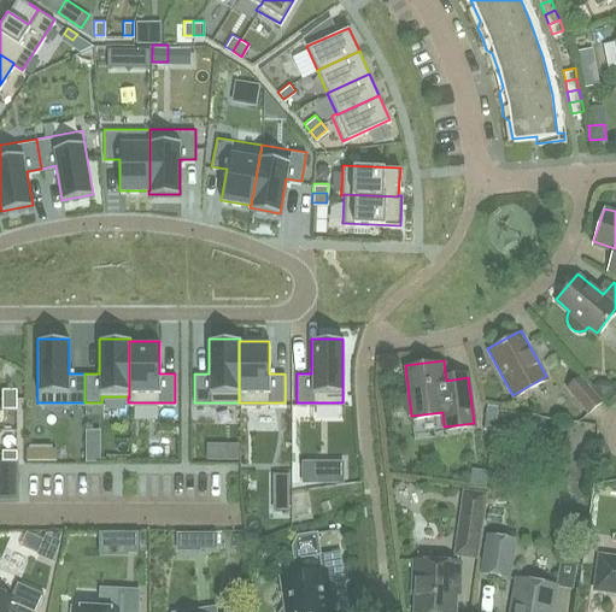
[(587,411),(600,399),(579,374),(565,386),(587,411)]
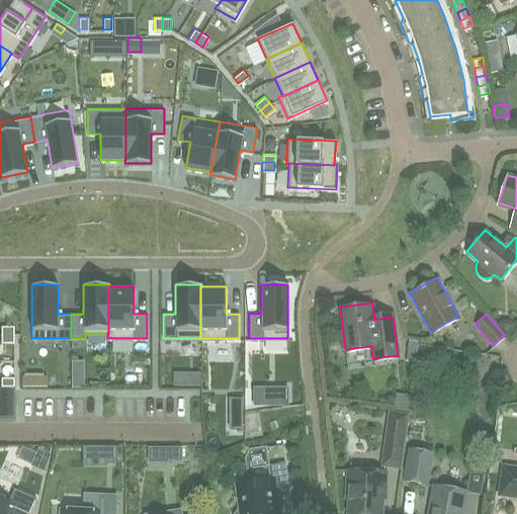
[(495,321),(503,330),(512,322),(507,316),(500,316),(495,321)]
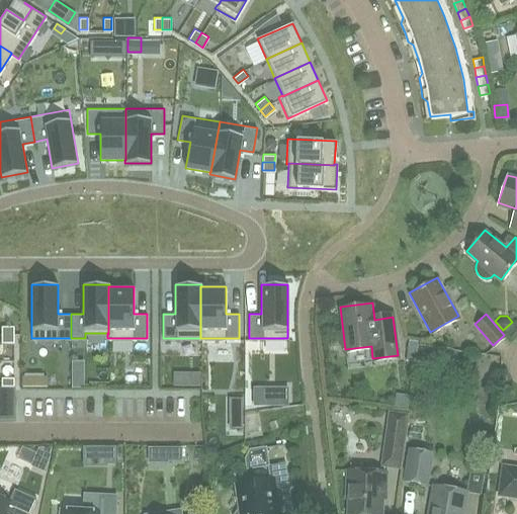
[(13,325),(1,325),(1,333),(13,333),(13,325)]
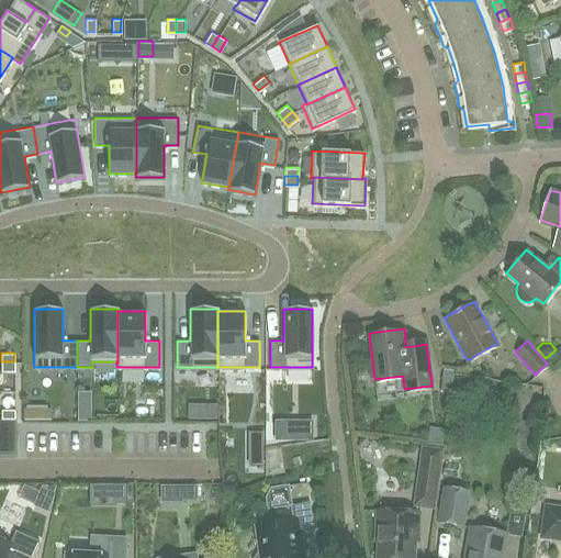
[(14,370),(14,361),(1,361),(1,370),(14,370)]
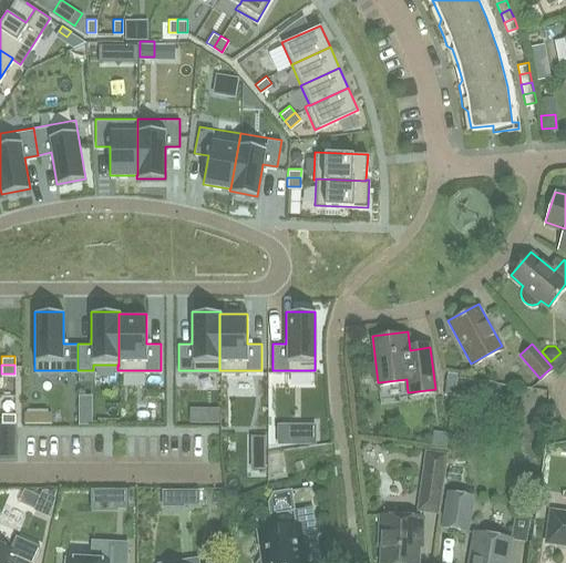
[(446,370),(443,393),(453,395),(456,371),(446,370)]
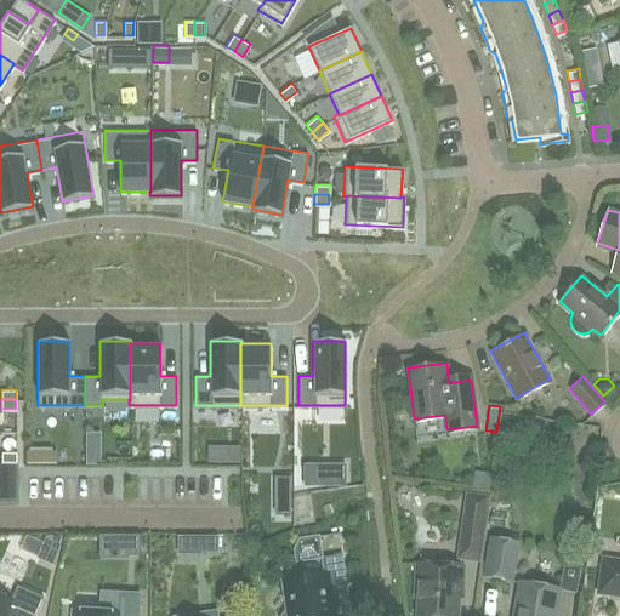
[(239,444),(227,444),(227,460),(239,460),(239,444)]
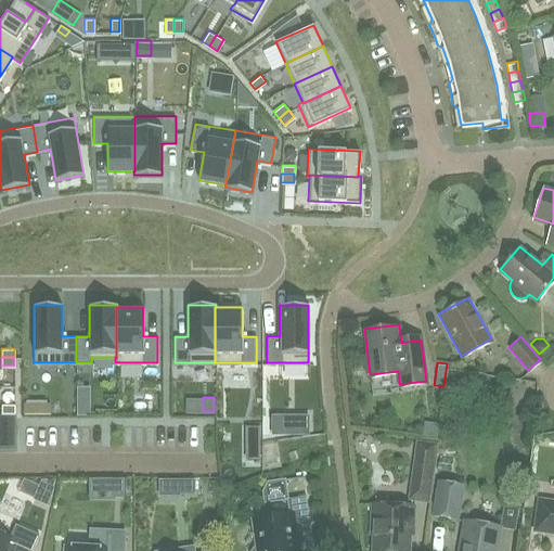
[(89,402),(76,402),(76,413),(89,413),(89,402)]
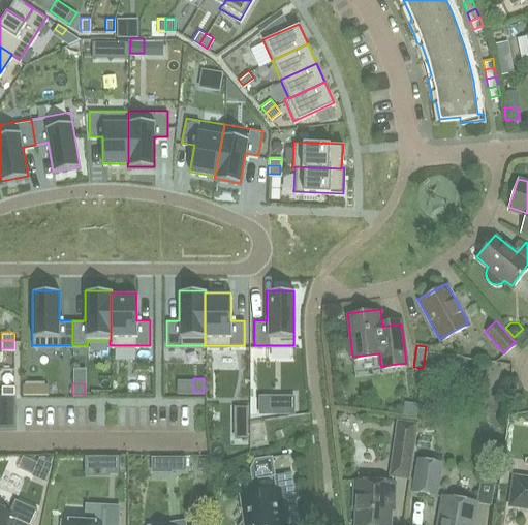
[(13,384),(1,384),(1,393),(13,393),(13,384)]
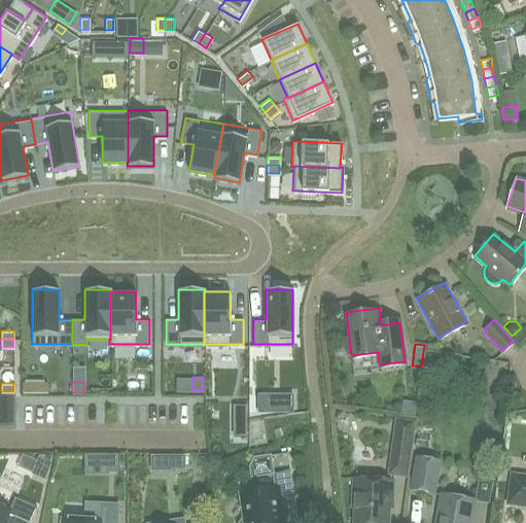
[(13,399),(13,391),(1,391),(1,399),(13,399)]
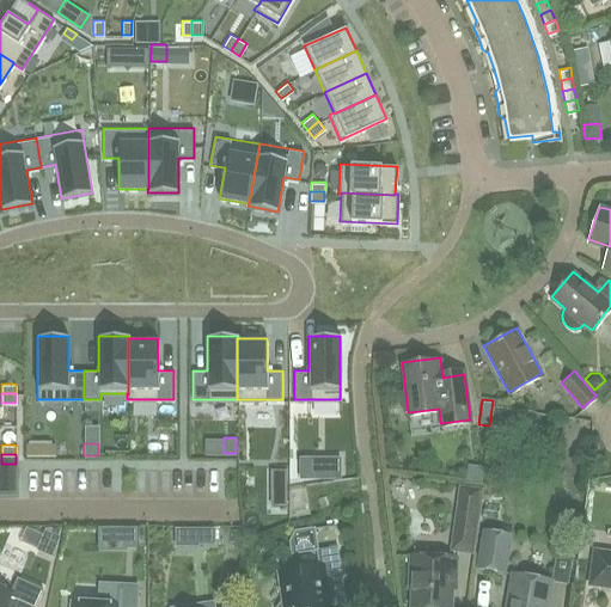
[(300,454),(300,477),(317,476),(317,454),(300,454)]
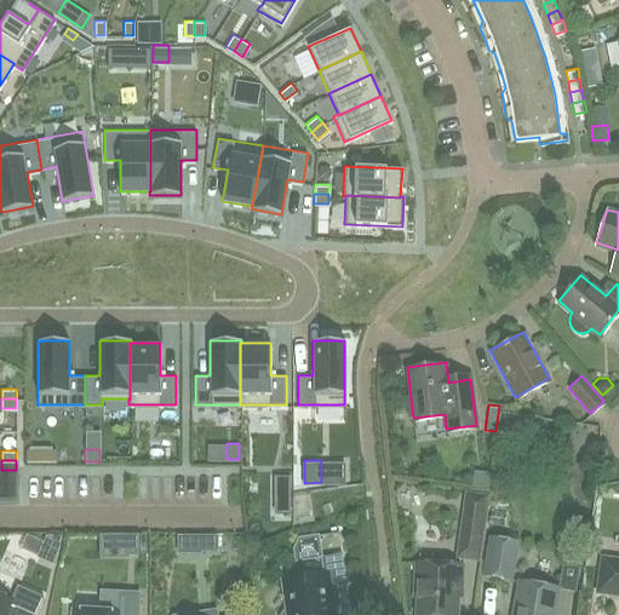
[(464,489),(454,556),(479,559),(488,493),(464,489)]
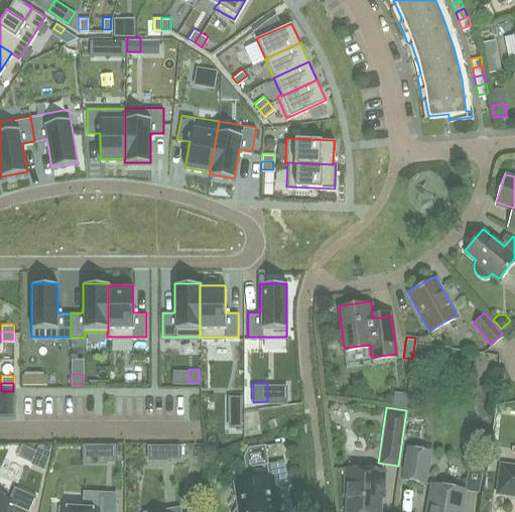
[(240,412),(227,412),(227,424),(240,424),(240,412)]
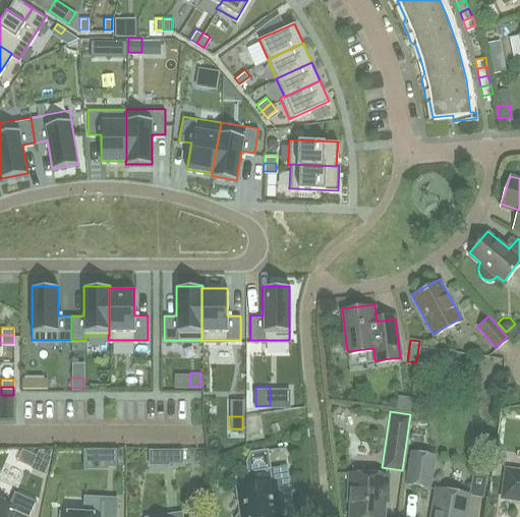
[(275,439),(255,440),(256,458),(276,458),(275,439)]
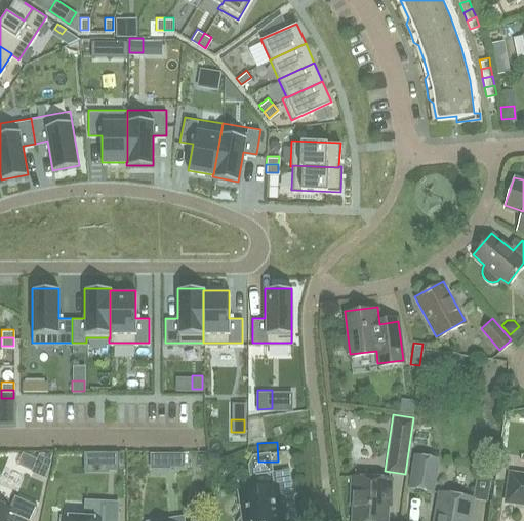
[(117,448),(107,448),(107,467),(117,467),(117,448)]
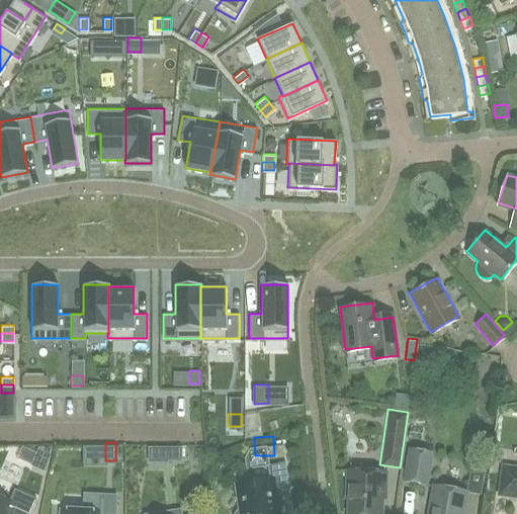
[(180,444),(167,444),(167,458),(180,458),(180,444)]
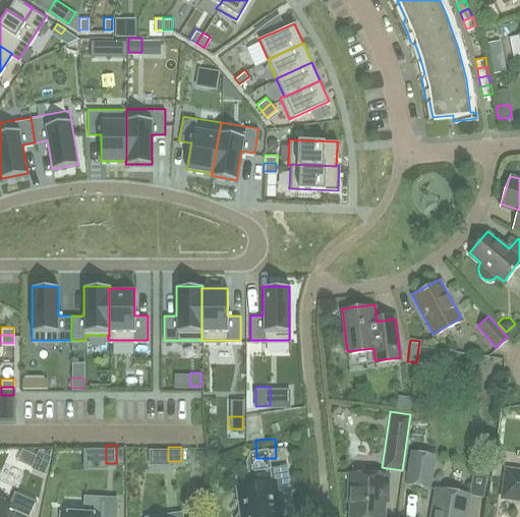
[(51,448),(39,448),(31,465),(46,472),(51,448)]
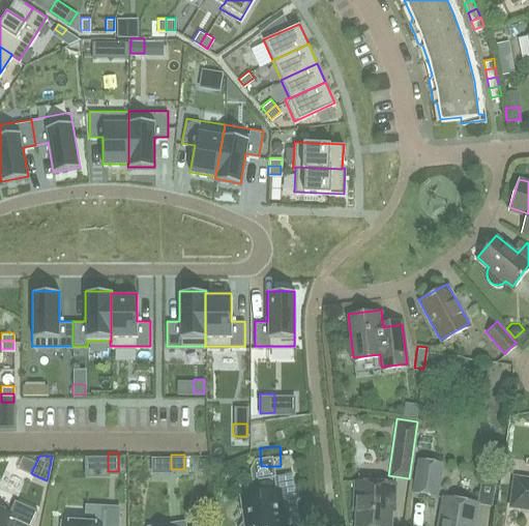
[(416,457),(411,491),(437,495),(442,460),(416,457)]
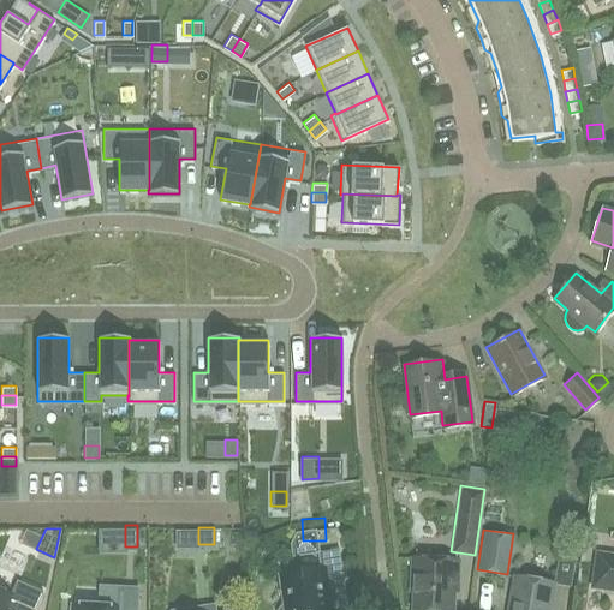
[(338,546),(317,550),(320,567),(281,573),(285,602),(280,603),(275,609),(328,609),(326,590),(344,587),(338,546)]
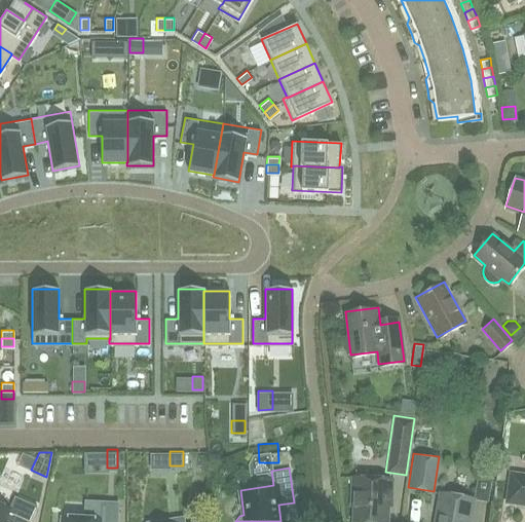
[(524,472),(510,471),(505,499),(524,501),(524,472)]
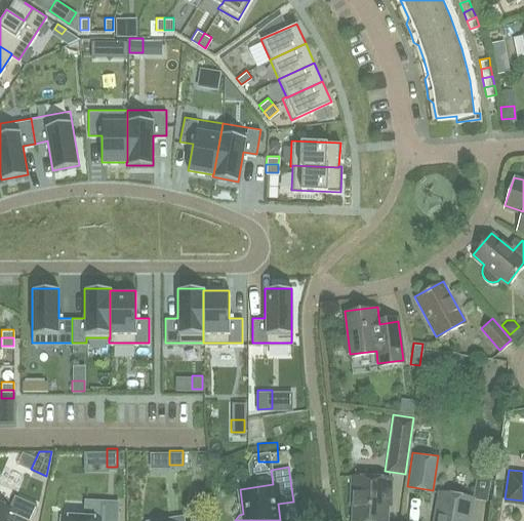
[(390,493),(391,476),(353,474),(352,503),(354,503),(353,520),(385,520),(387,493),(390,493)]
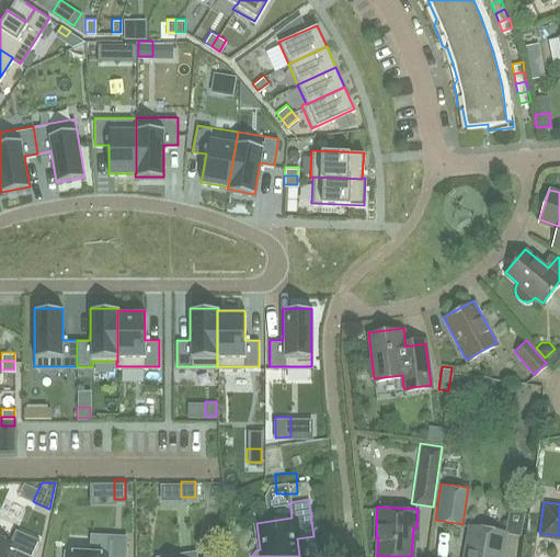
[(500,556),(504,530),(469,524),(463,556),(500,556)]
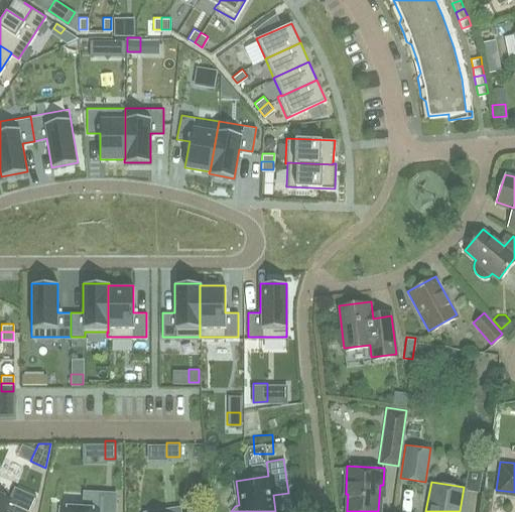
[(0,511),(28,511),(36,495),(14,485),(8,498),(0,494),(0,511)]
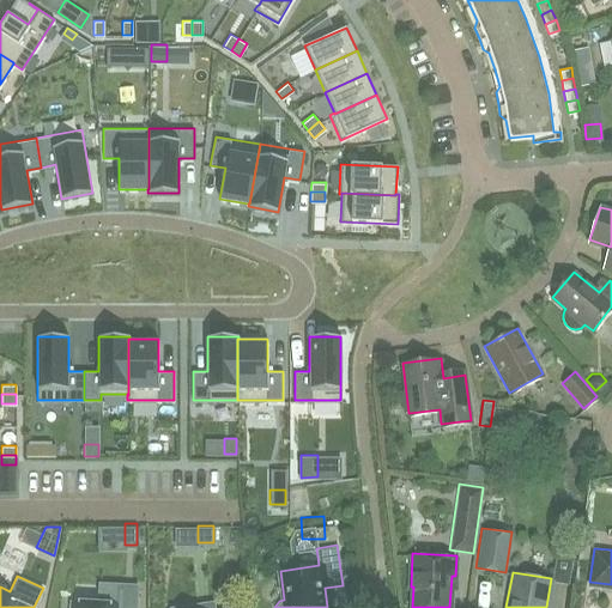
[(60,606),(60,607),(138,607),(139,589),(110,589),(109,607),(60,606)]
